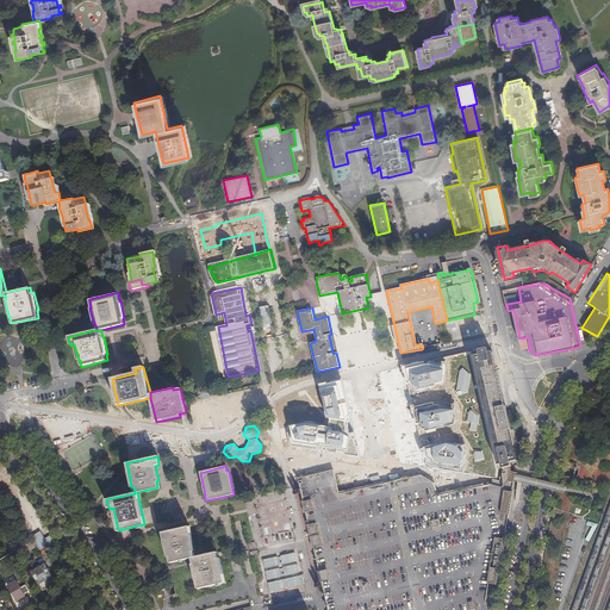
[(335,471),(302,477),(305,496),(310,496),(309,490),(313,490),(313,485),(323,483),(323,479),(336,477),(335,471)]
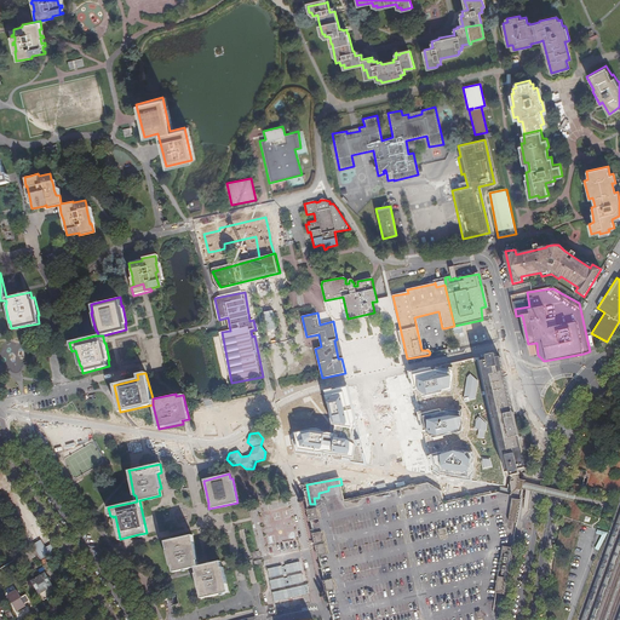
[(319,507),(310,509),(311,520),(321,517),(319,507)]
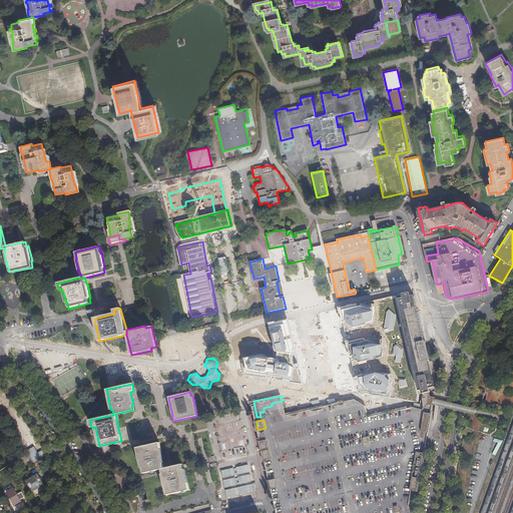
[(494,454),(496,455),(502,441),(495,438),(494,441),(498,443),(494,454)]
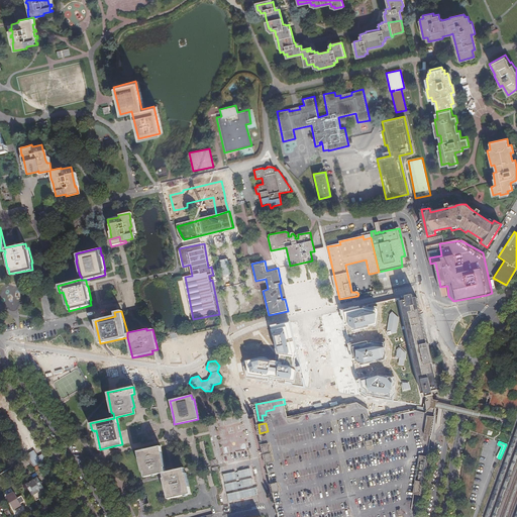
[(267,462),(275,460),(270,442),(263,444),(267,462)]
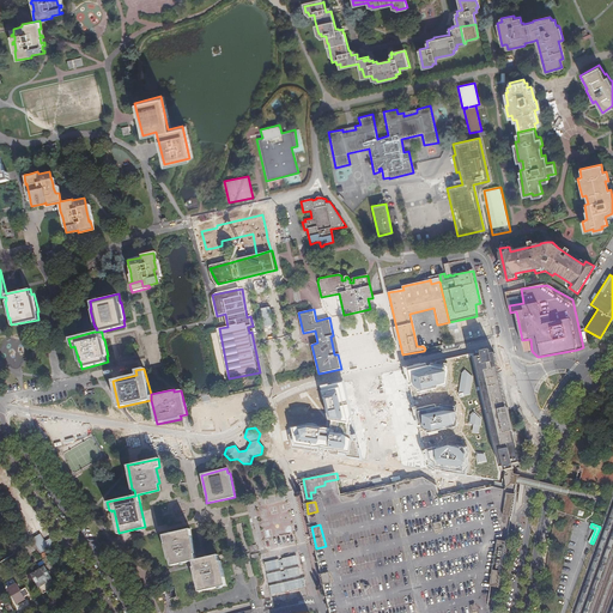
[(189,560),(189,562),(193,560),(194,566),(192,568),(198,590),(225,584),(218,559),(217,559),(216,556),(196,560),(196,558),(195,552),(196,552),(193,536),(192,536),(190,529),(163,535),(169,559),(170,565),(189,560)]
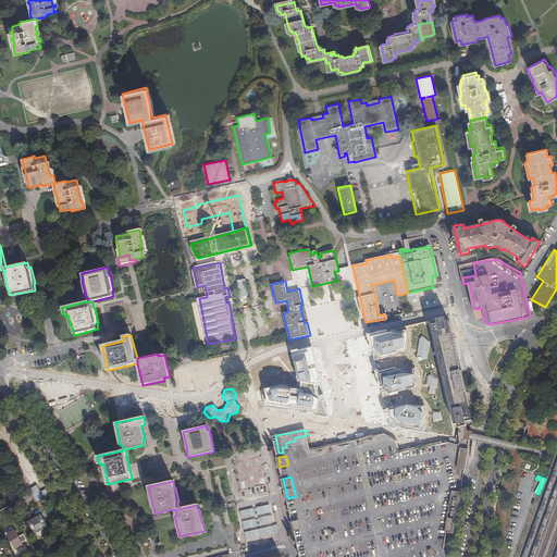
[(38,484),(29,489),(37,503),(50,495),(47,489),(41,491),(38,484)]
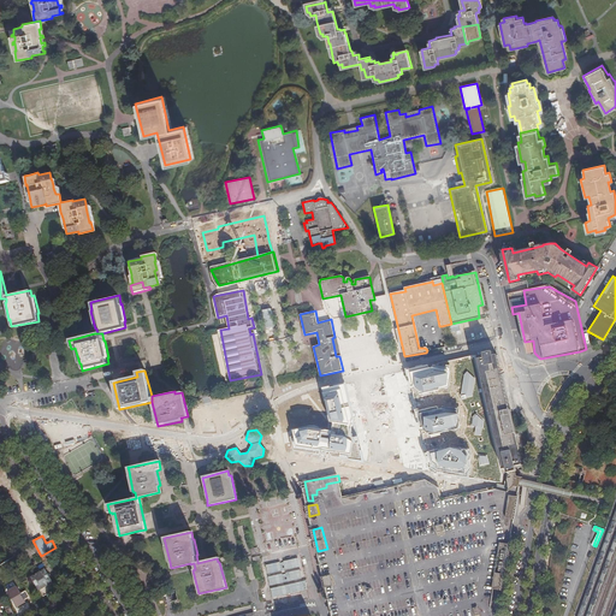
[(503,542),(496,588),(507,590),(513,543),(503,542)]
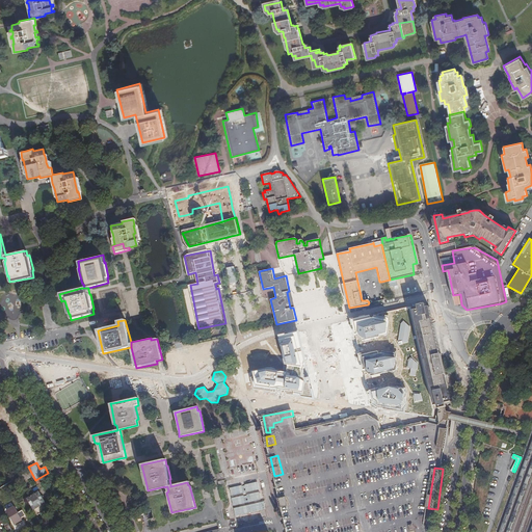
[(190,485),(189,485),(195,507),(171,512),(171,513),(196,509),(190,485)]
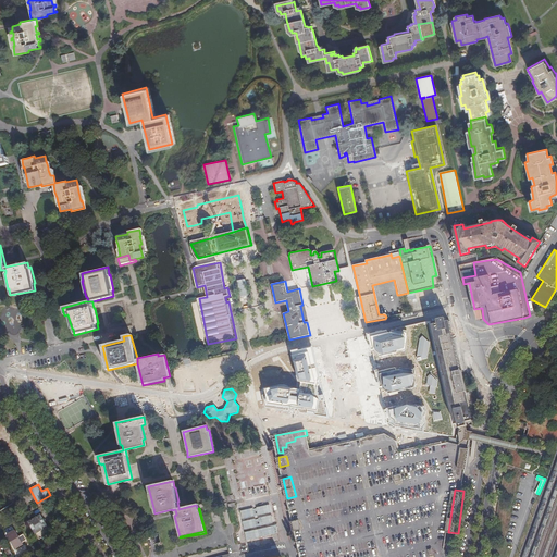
[(39,516),(28,522),(35,533),(47,527),(39,516)]
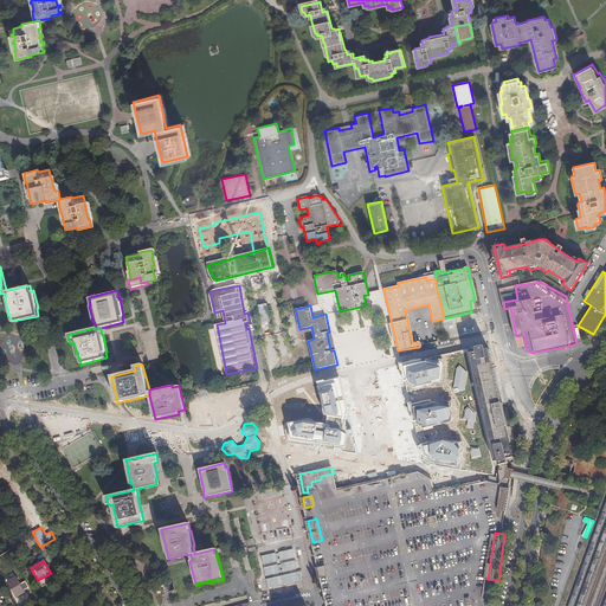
[(327,565),(320,567),(322,577),(329,574),(327,565)]
